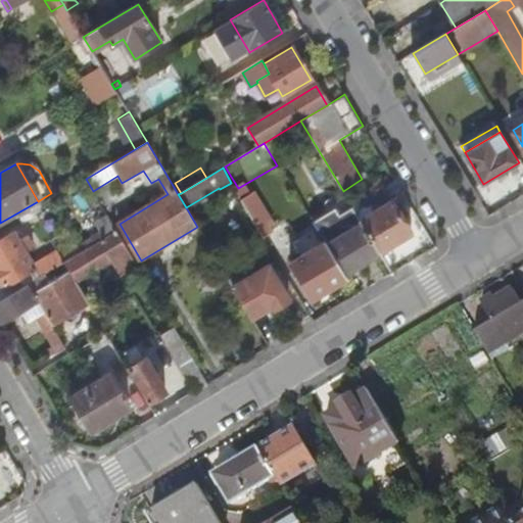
[(392,200),(402,218),(409,215),(397,197),(392,200)]
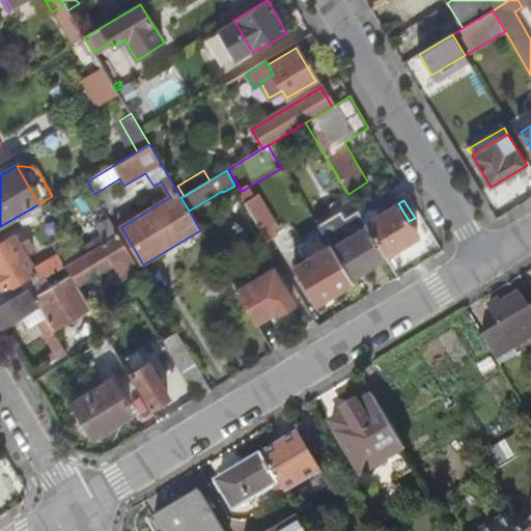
[(365,223),(385,256),(418,236),(409,221),(398,203),(365,223)]
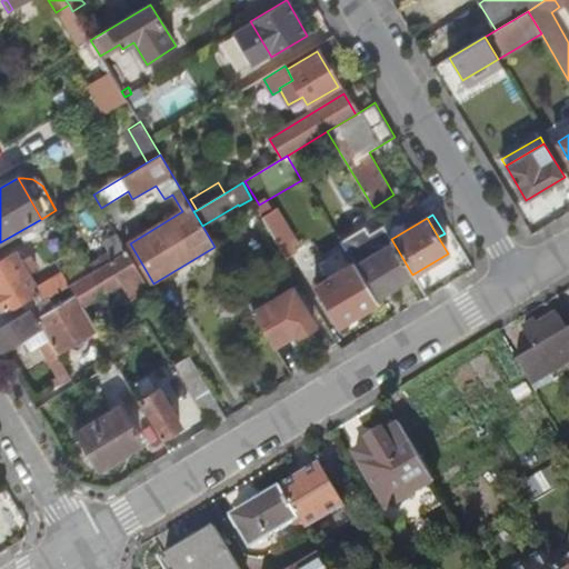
[(342,242),(355,263),(375,297),(412,275),(391,239),(380,219),(342,242)]
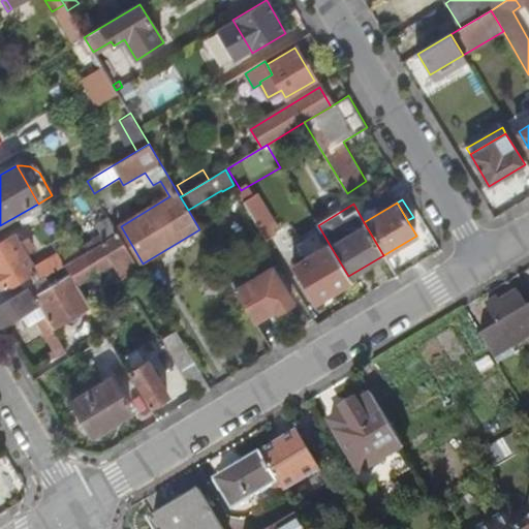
[(66,266),(70,274),(78,285),(112,265),(121,279),(139,268),(110,220),(97,227),(102,236),(86,246),(89,252),(75,260),(66,266)]
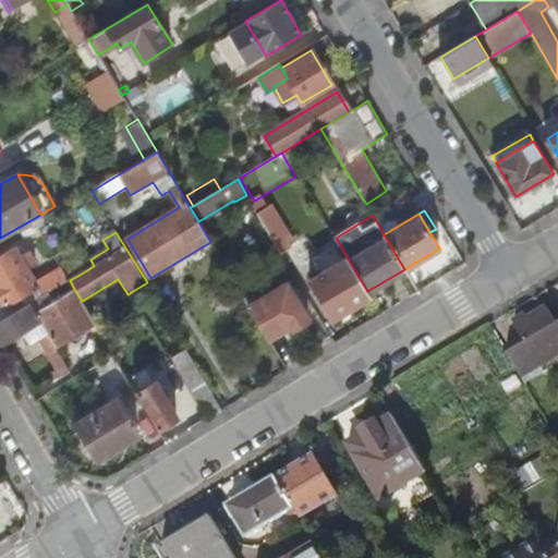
[(52,252),(63,270),(70,280),(80,275),(62,246),(52,252)]
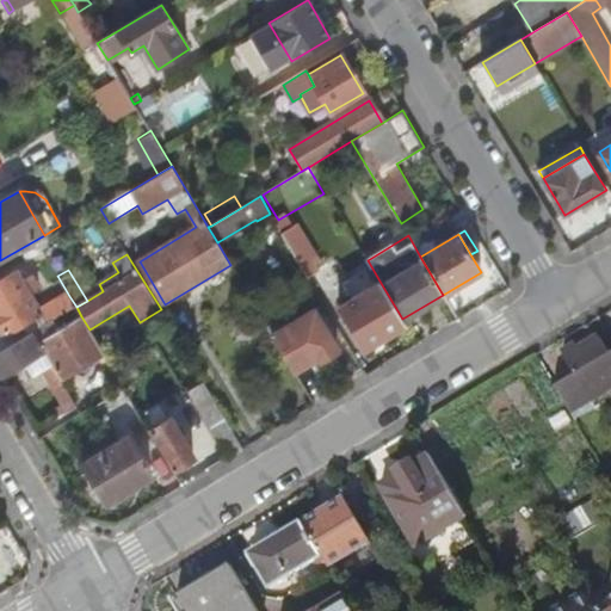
[(0,283),(0,325),(5,333),(0,335),(0,351),(18,341),(12,331),(41,314),(31,297),(41,291),(34,278),(23,284),(17,273),(0,283)]
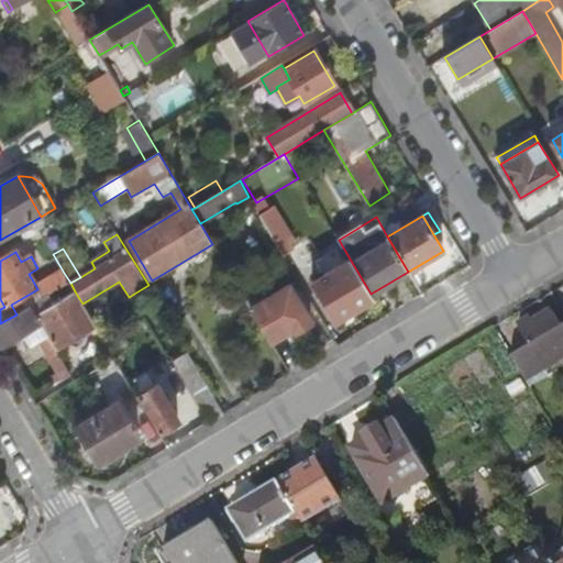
[(351,261),(313,284),(337,321),(374,298),(371,294),(351,261)]
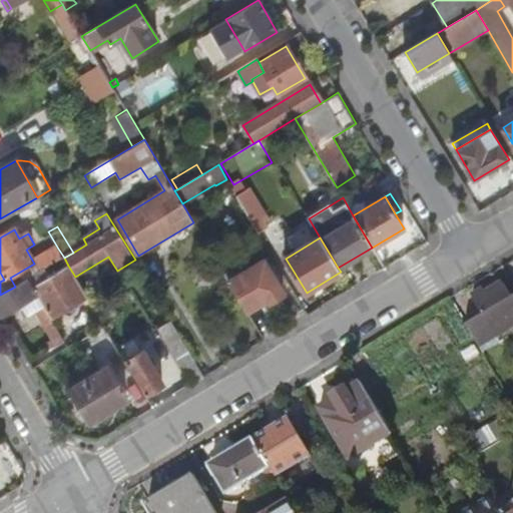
[(34,264),(40,272),(64,258),(58,248),(34,264)]
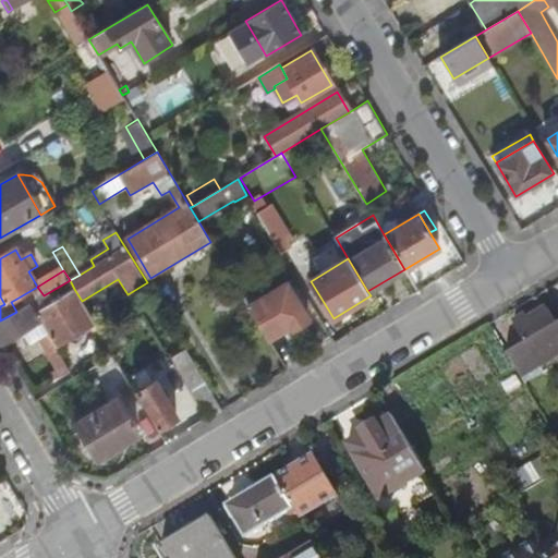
[(288,283),(303,311),(313,305),(296,278),(288,283)]
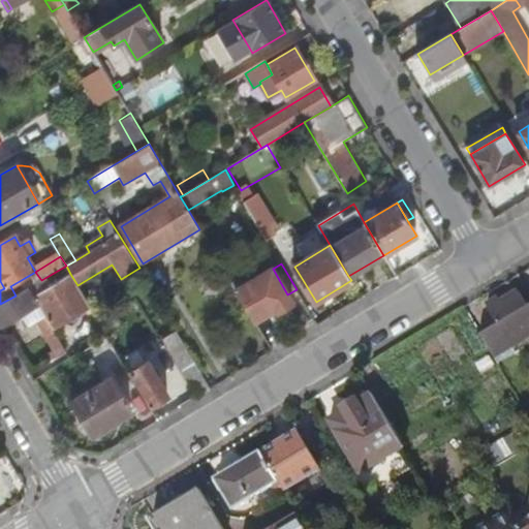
[(41,280),(29,287),(34,296),(70,274),(66,266),(41,280)]
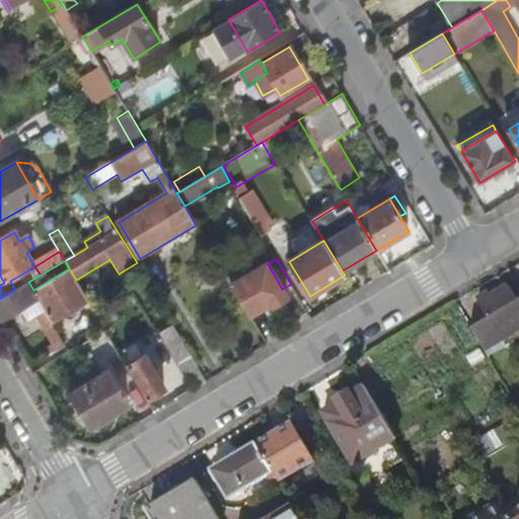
[(231,285),(250,316),(271,304),(272,307),(288,298),(282,289),(268,264),(231,285)]
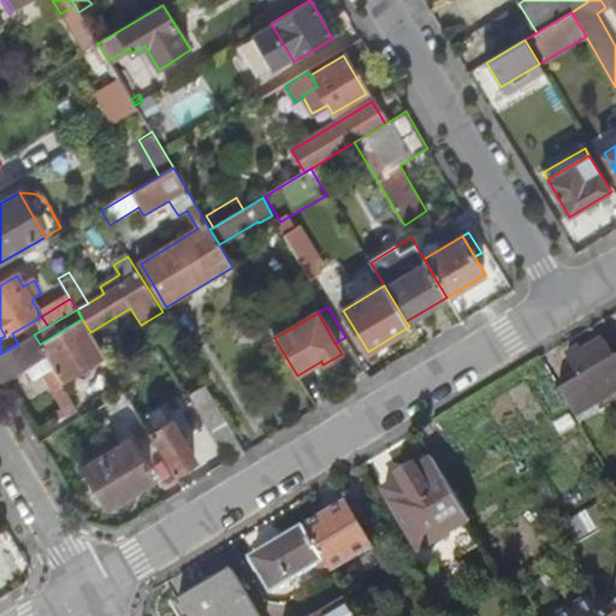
[(82,319),(40,344),(61,381),(105,356),(90,332),(82,319)]
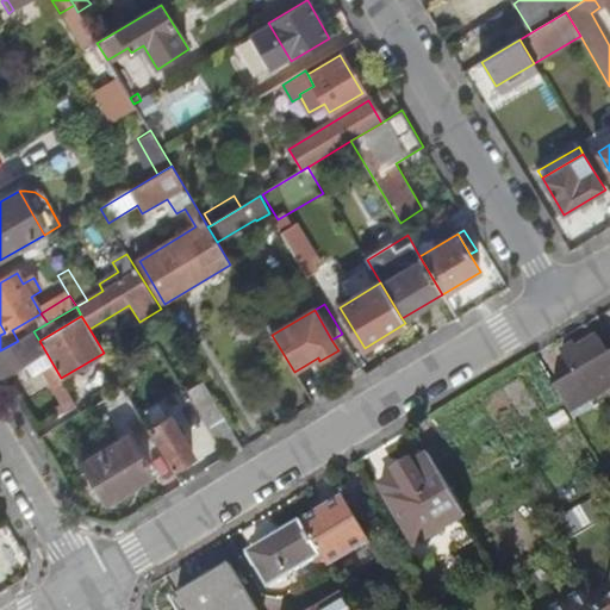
[(0,350),(0,371),(4,377),(27,361),(36,374),(43,371),(63,404),(68,412),(78,406),(61,378),(39,341),(33,331),(18,341),(0,350)]
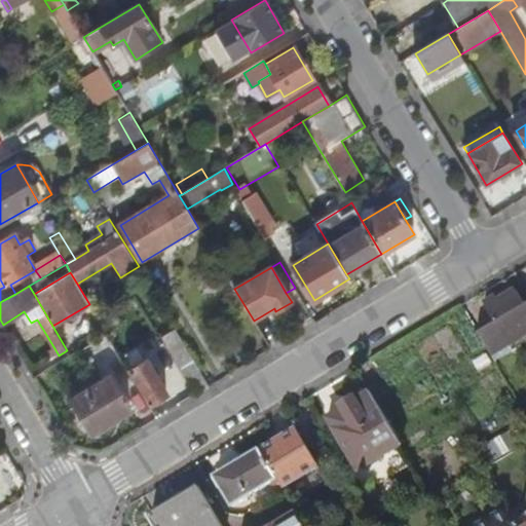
[(482,333),(496,358),(525,338),(525,299),(519,289),(489,307),(498,323),(482,333)]
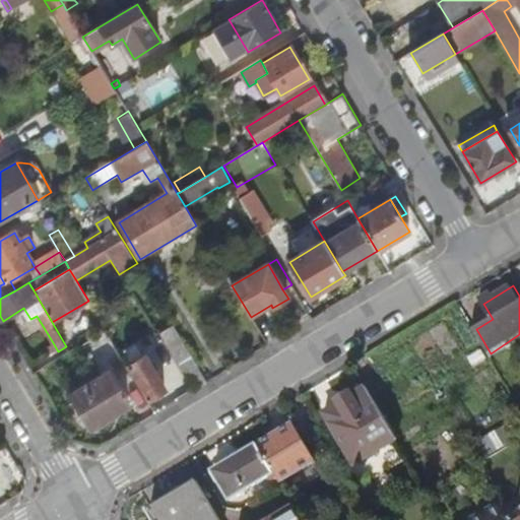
[(161,333),(195,390),(208,382),(174,325),(161,333)]
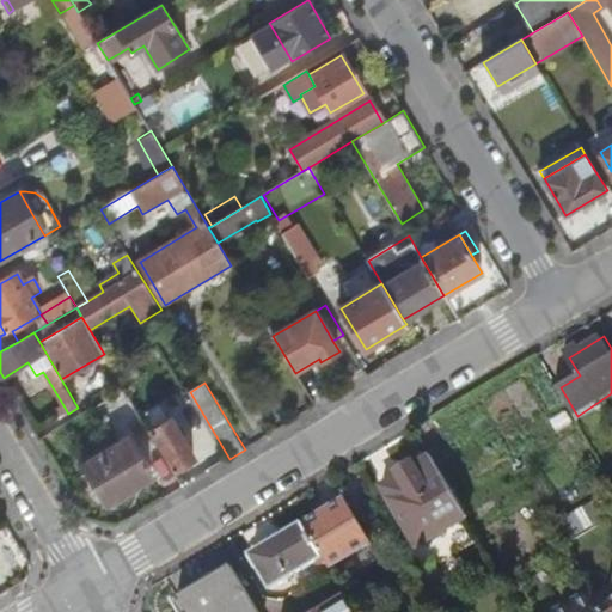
[(98,405),(118,441),(83,463),(106,502),(151,475),(129,439),(133,438),(130,434),(146,424),(141,416),(126,390),(98,405)]
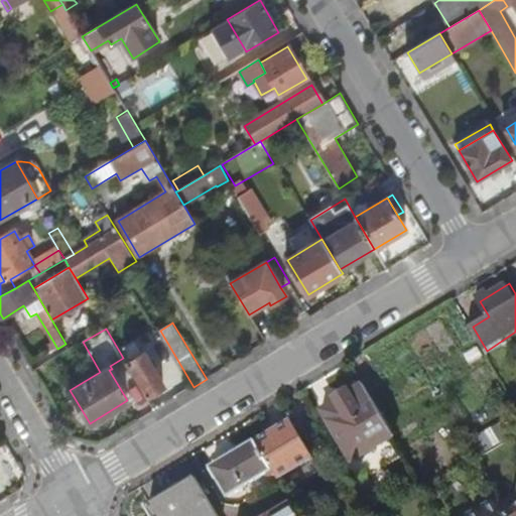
[(46,346),(50,354),(57,349),(53,342),(46,346)]
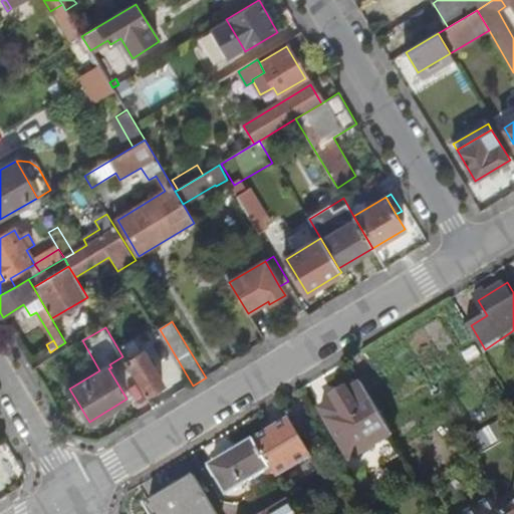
[(122,356),(146,396),(164,384),(144,351),(143,352),(135,340),(118,349),(122,356)]
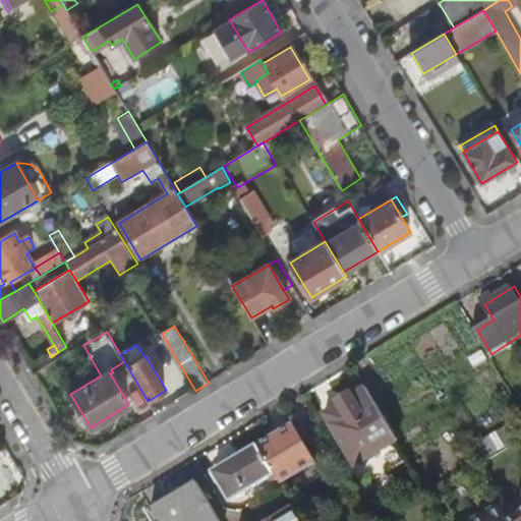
[(331,417),(360,464),(402,440),(371,390),(359,398),(358,395),(357,396),(344,404),(343,404),(345,408),(331,417)]
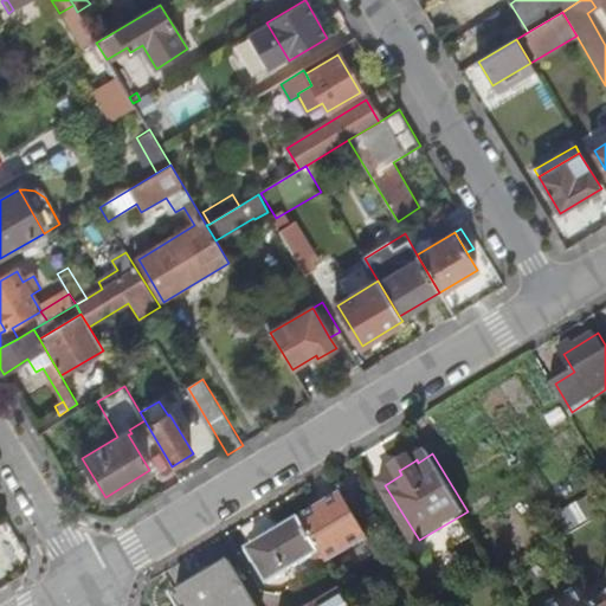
[(304,516),(326,550),(331,561),(369,537),(343,494),(304,516)]
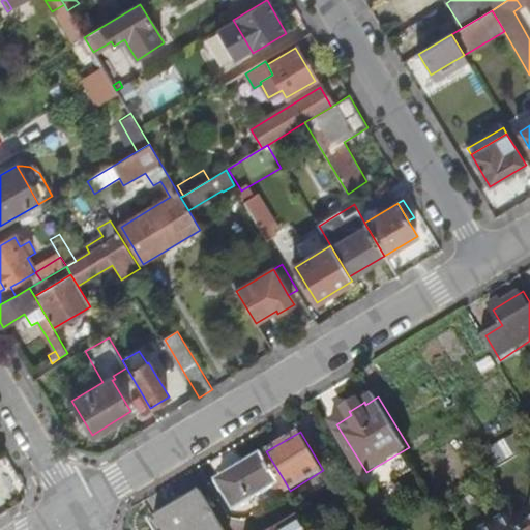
[(222,478),(241,510),(256,501),(255,499),(285,481),(266,451),(222,478)]
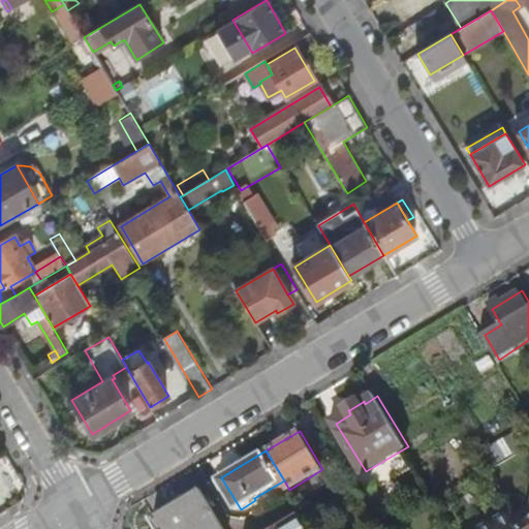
[(156,519),(161,528),(228,528),(205,489),(156,519)]
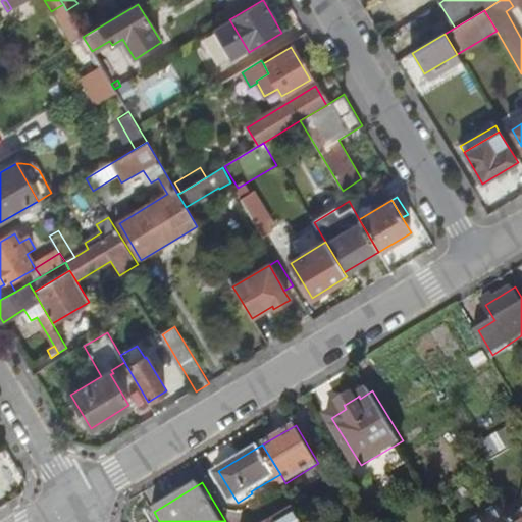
[(521,521),(511,504),(478,521),(521,521)]
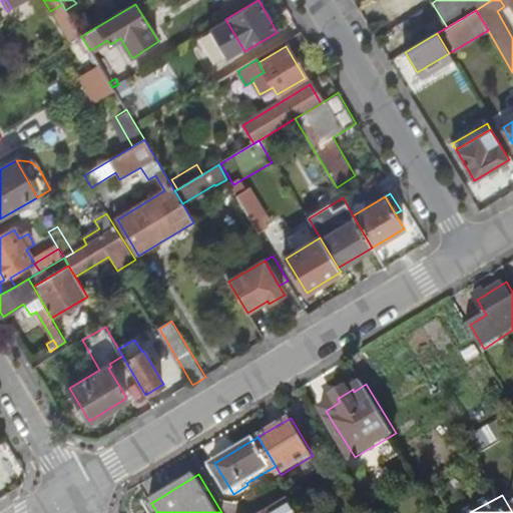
[(304,512),(296,499),(272,512),(304,512)]
